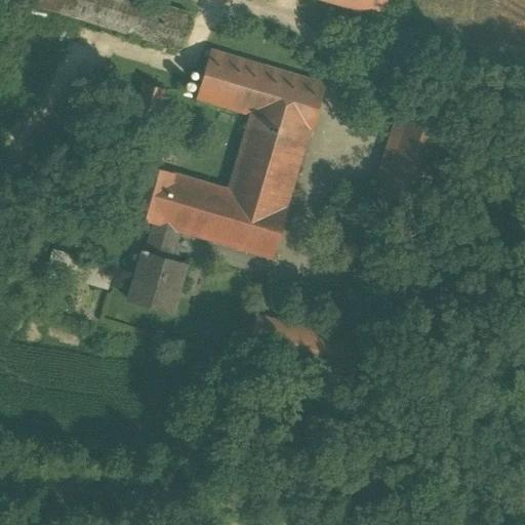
[(189,14),(139,0),(37,0),(35,6),(178,49),(189,14)]
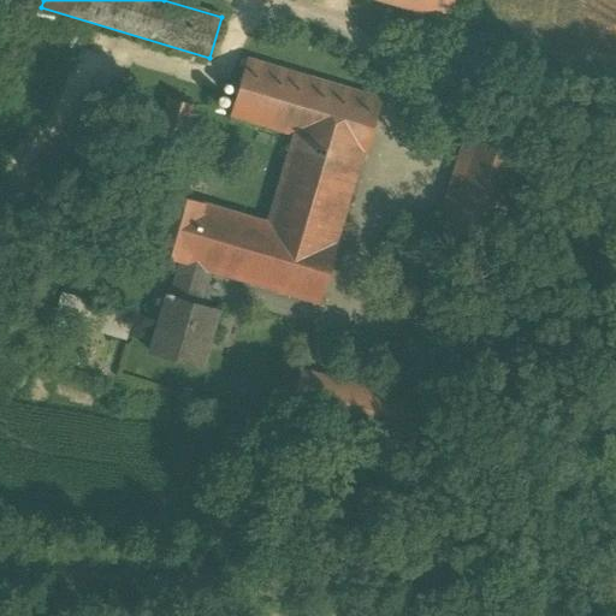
[(450,0),(396,0),(446,15),(450,0)]
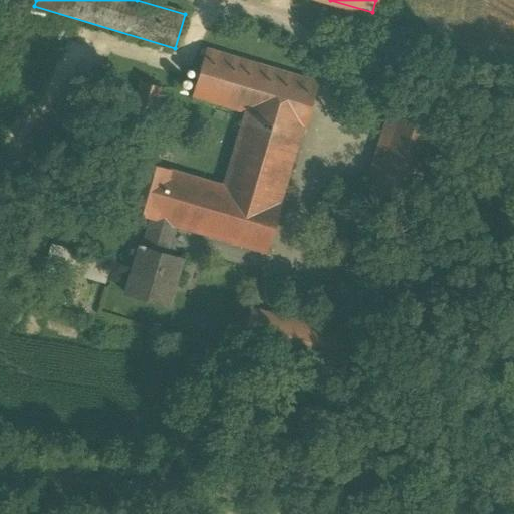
[(244,114),(223,187),(141,162),(125,212),(153,220),(174,227),(267,254),(282,204),(281,204),(302,132),(303,133),(316,90),(208,59),(196,100),(244,114)]
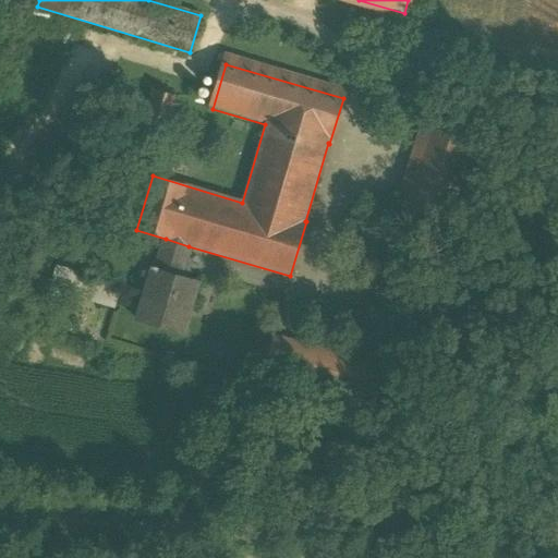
[(176,98),(152,91),(143,122),(166,129),(176,98)]
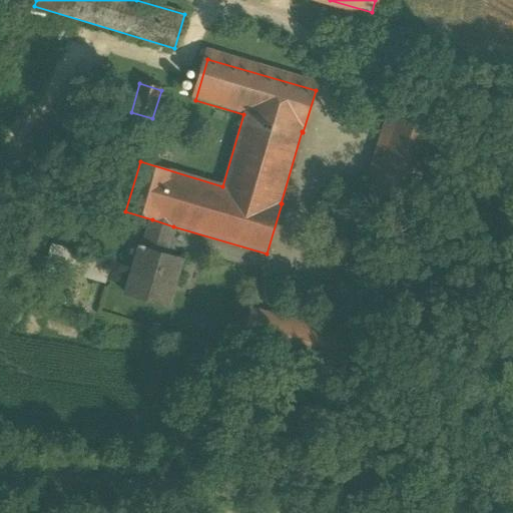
[(399,104),(372,190),(410,202),(437,116),(399,104)]
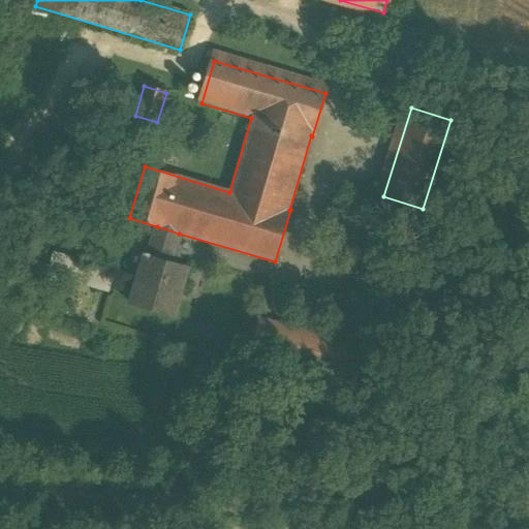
[(157,226),(148,256),(145,255),(130,304),(172,316),(186,268),(169,262),(179,234),(157,226)]
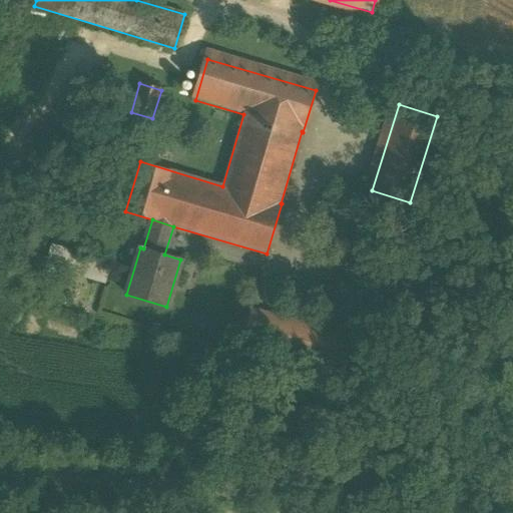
[(109,264),(52,246),(46,266),(104,284),(109,264)]
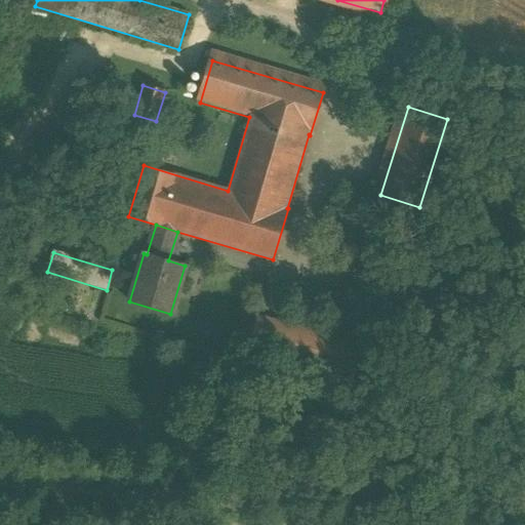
[(349,354),(254,326),(246,355),(340,382),(349,354)]
